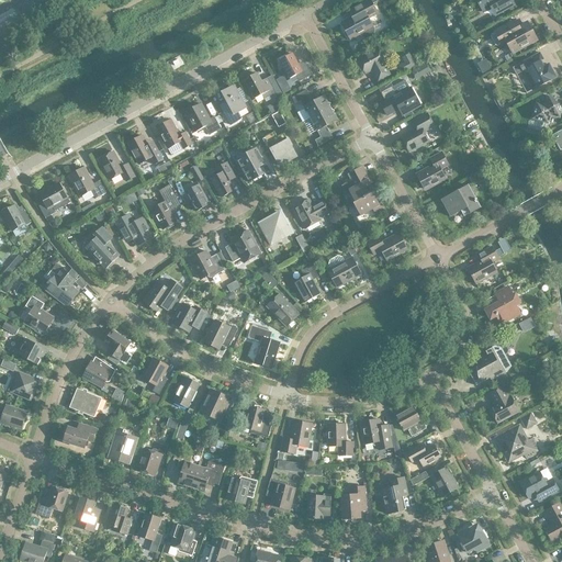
[(378,1),(377,0),(368,0),(352,9),(348,11),(352,18),(341,24),(350,40),(359,34),(360,36),(362,38),(364,38),(368,38),(371,36),(372,34),(373,32),(373,29),(372,27),(368,19),(377,13),(372,4),(378,1)]
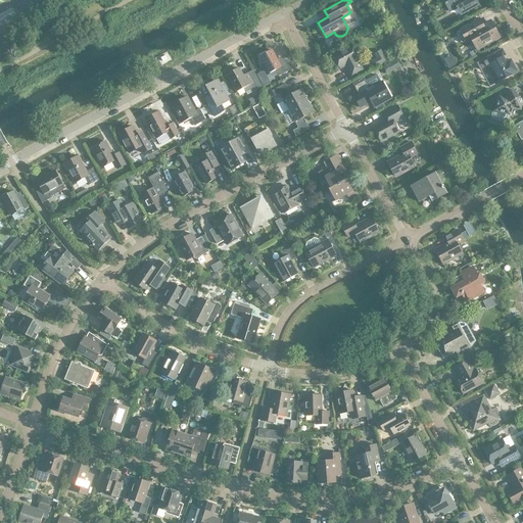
[(442,0),(445,4),(448,9),(449,11),(457,7),(461,14),(478,4),(475,0),(442,0)]
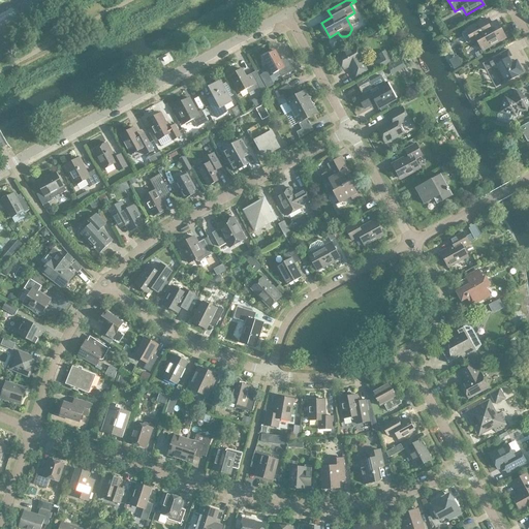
[(485,19),(480,21),(465,30),(461,32),(461,34),(466,43),(467,44),(471,42),(472,42),(476,40),(481,50),(503,37),(495,22),(489,26),(485,19)]
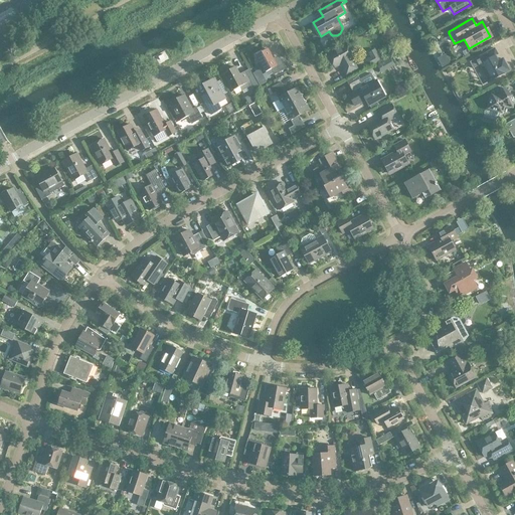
[(347,74),(357,69),(351,58),(353,57),(346,45),(328,55),(334,67),(341,64),(347,74)]
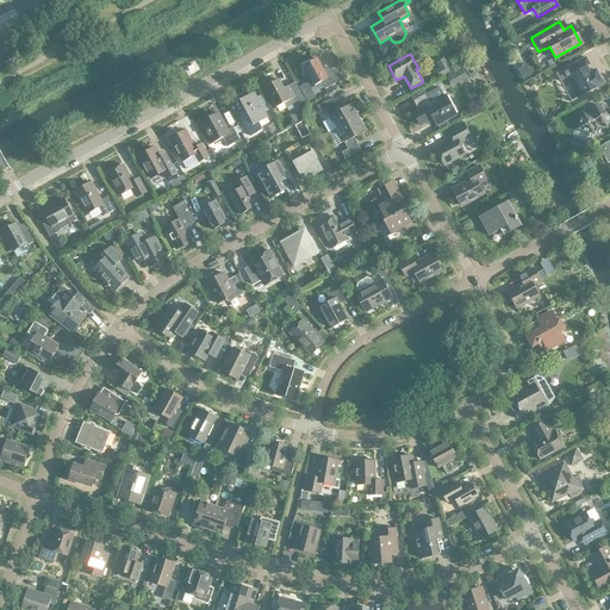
[(324,73),(317,58),(304,66),(315,86),(321,82),(324,89),(338,81),(331,69),(324,73)]
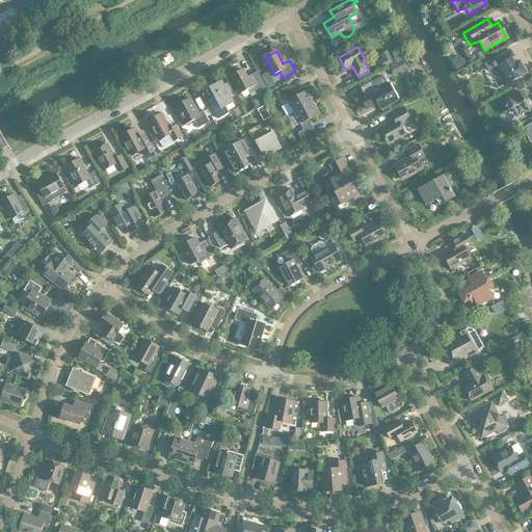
[(383,60),(376,63),(380,71),(393,63),(387,52),(380,56),(383,60)]
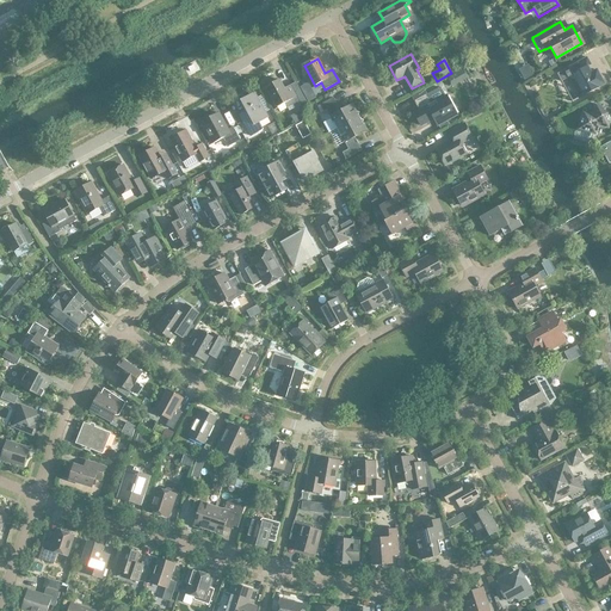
[(580,71),(576,63),(556,74),(561,81),(566,79),(578,99),(604,85),(598,72),(592,75),(587,67),(580,71)]
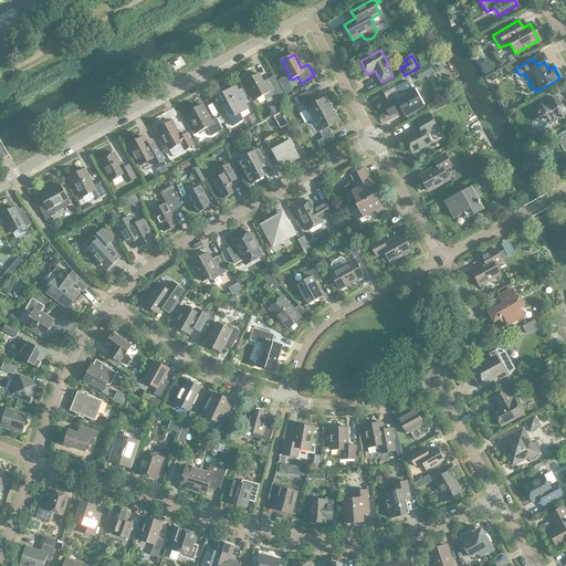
[(491,62),(482,66),(486,74),(495,69),(491,62)]
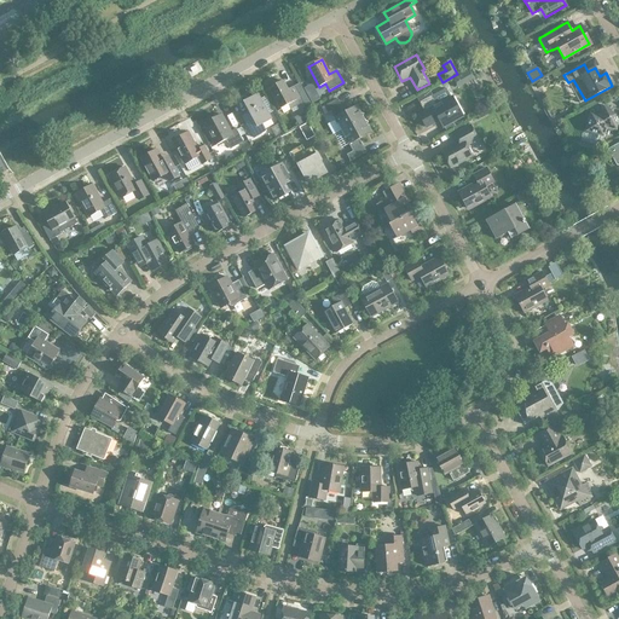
[(460,75),(451,80),(456,88),(464,84),(460,75)]
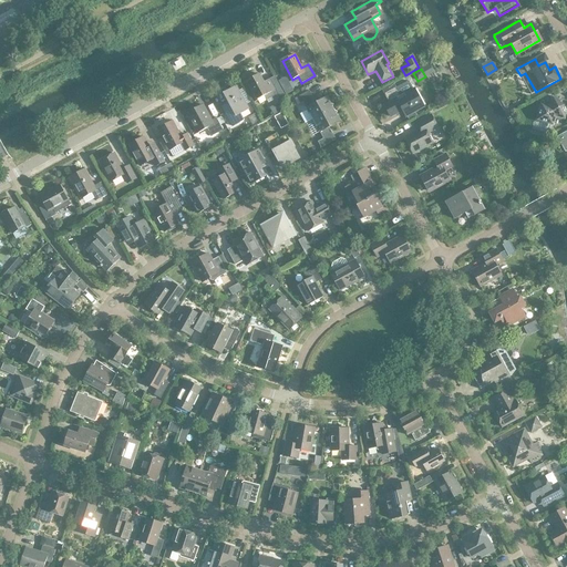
[(250,79),(246,81),(253,92),(253,93),(255,99),(256,99),(257,100),(264,95),(268,103),(284,94),(275,78),(270,81),(271,83),(266,86),(260,78),(259,74),(258,74),(256,74),(254,74),(253,75),(251,76),(250,79)]
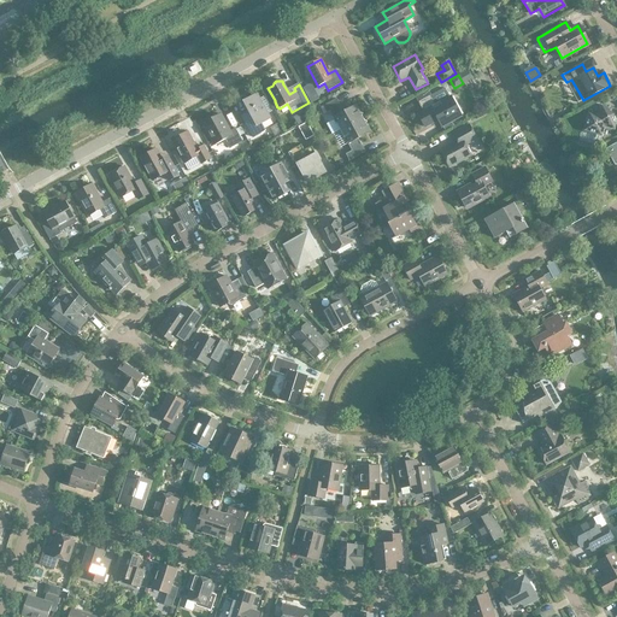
[(423,112),(418,115),(424,127),(438,119),(441,127),(462,116),(451,97),(448,98),(444,88),(418,103),(423,112)]
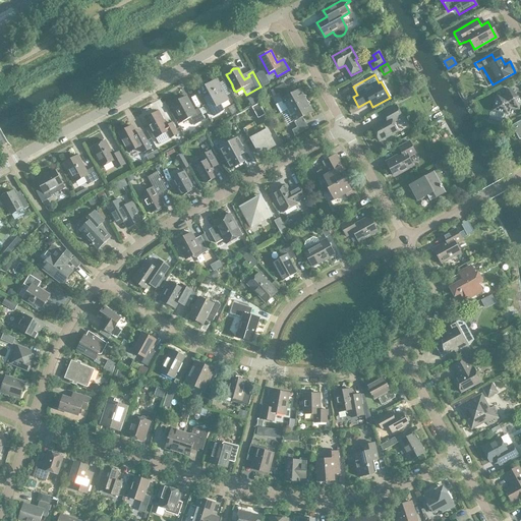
[(217,79),(205,87),(212,98),(206,101),(214,116),(224,111),(221,105),(228,101),(217,79)]
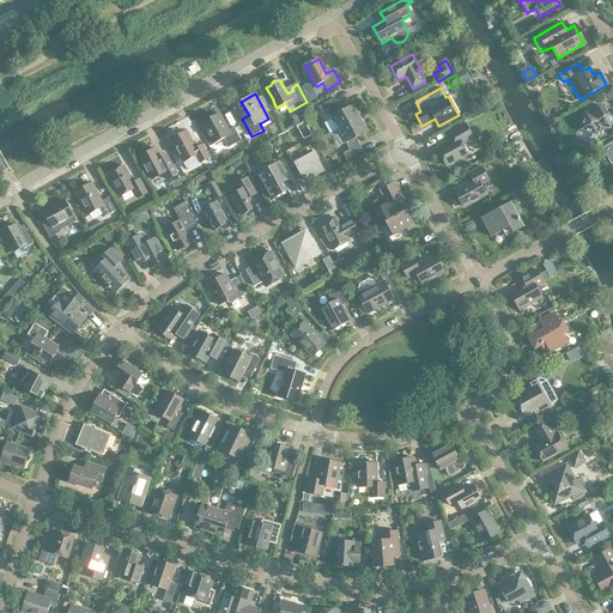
[(328,109),(339,129),(359,117),(353,105),(341,111),(334,98),(319,107),(321,113),(328,109)]
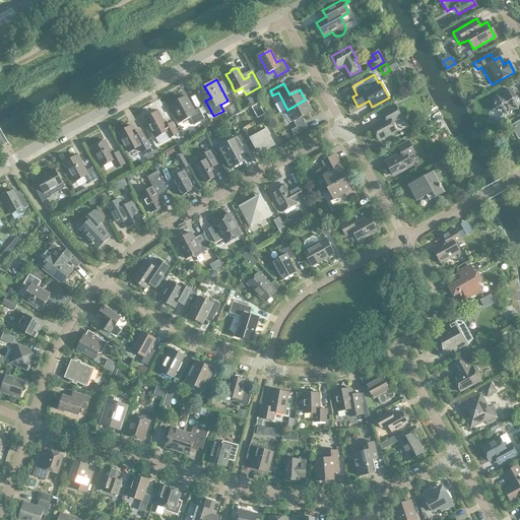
[(519,102),(519,92),(506,88),(504,96),(496,94),(491,111),(507,116),(510,108),(518,110),(519,102)]
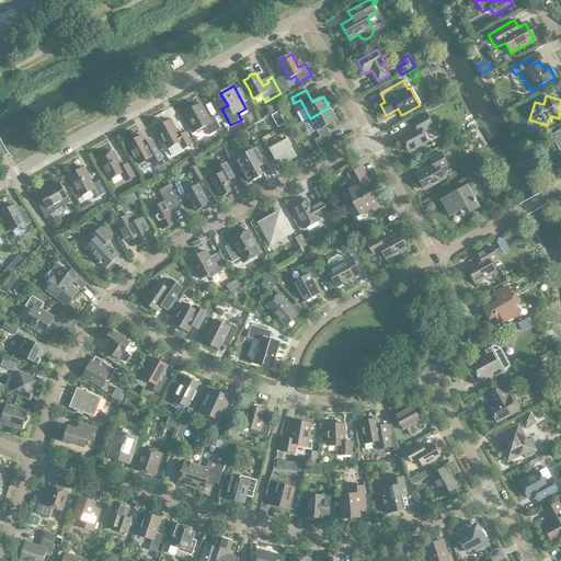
[(208,119),(199,104),(185,112),(195,132),(205,126),(209,135),(220,129),(214,117),(208,119)]
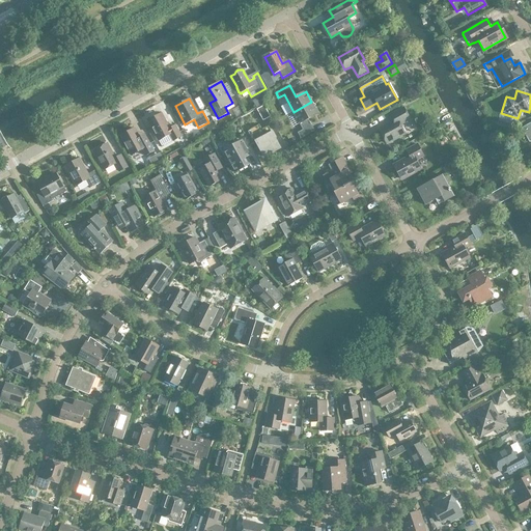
[(318,114),(311,102),(294,112),(303,130),(298,133),(301,138),(314,131),(308,119),(318,114)]
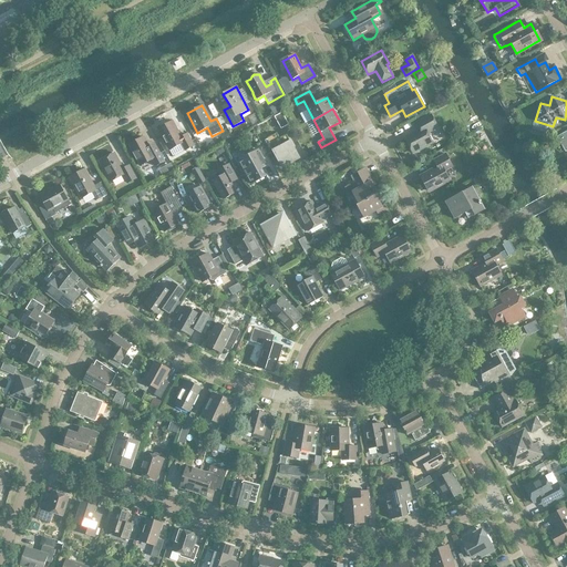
[(288,125),(281,113),(274,116),(280,129),(288,125)]
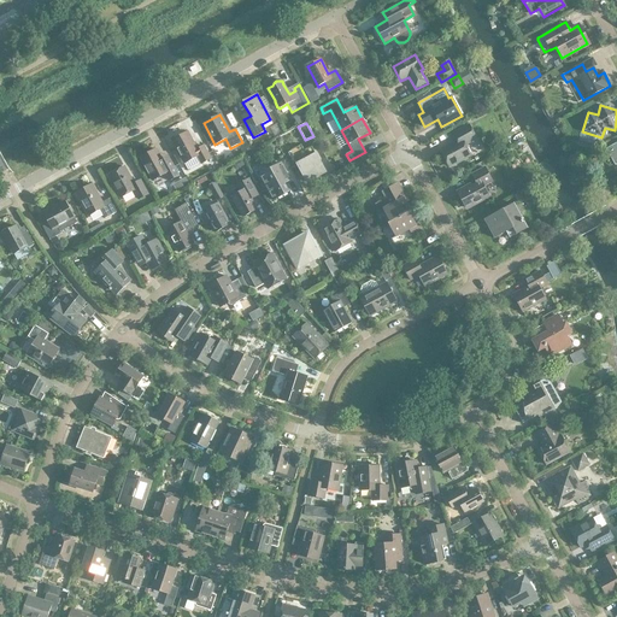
[(476,139),(469,125),(453,134),(457,141),(440,151),(448,166),(470,156),(464,145),(476,139)]
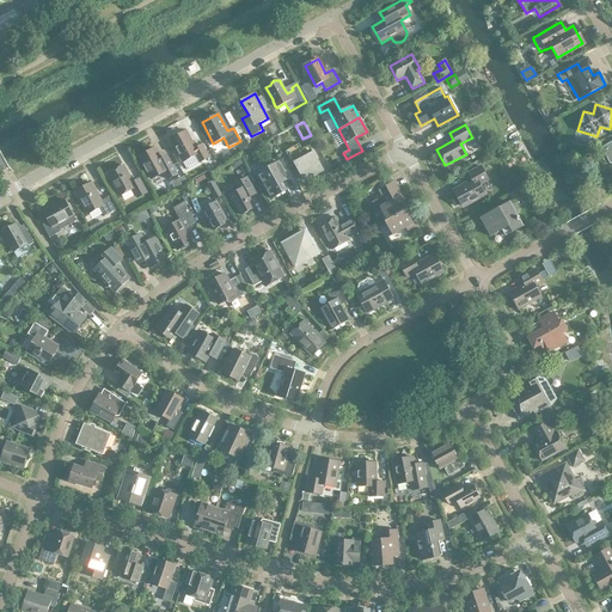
[(187,132),(170,140),(185,167),(199,160),(200,163),(208,158),(202,145),(195,148),(187,132)]
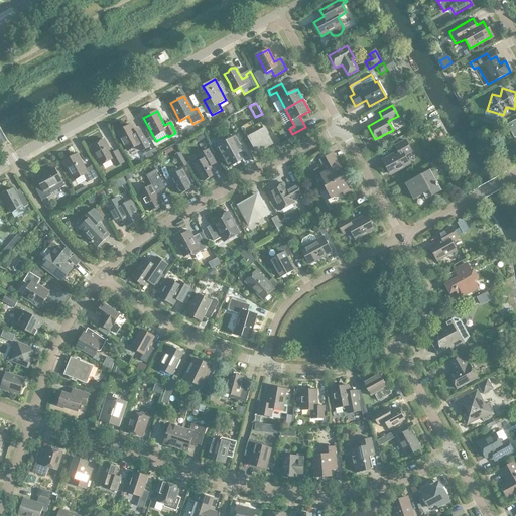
[(515,119),(506,124),(514,138),(515,136),(515,119)]
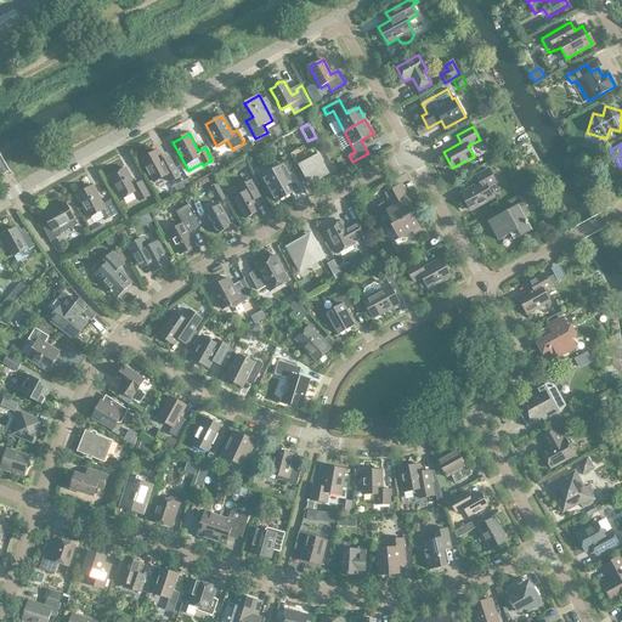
[(255,152),(252,145),(244,148),(248,156),(255,152)]
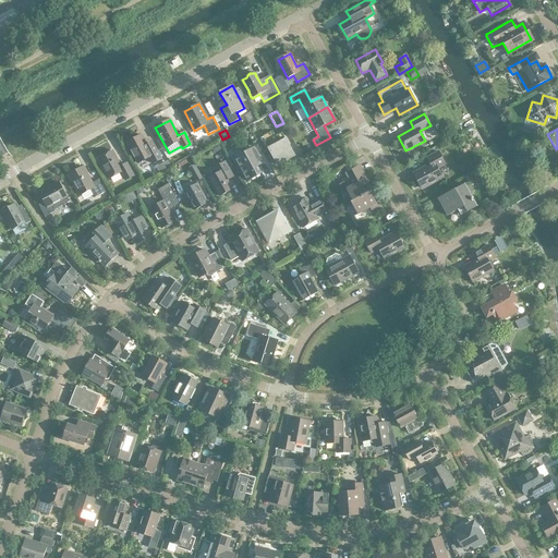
[(262,136),(277,165),(294,156),(281,133),(275,136),(273,131),(262,136)]
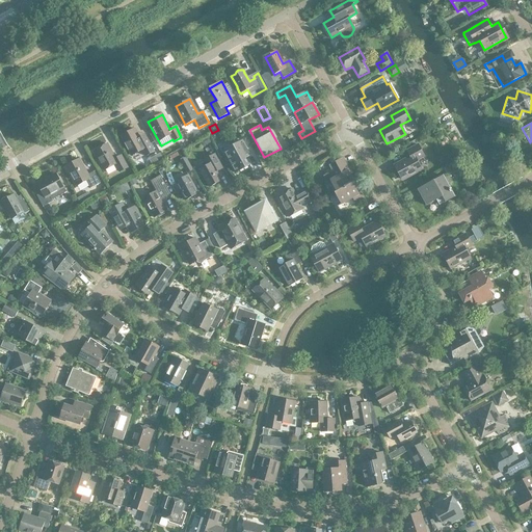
[(134,129),(121,136),(131,156),(142,150),(145,156),(154,152),(148,140),(142,143),(134,129)]
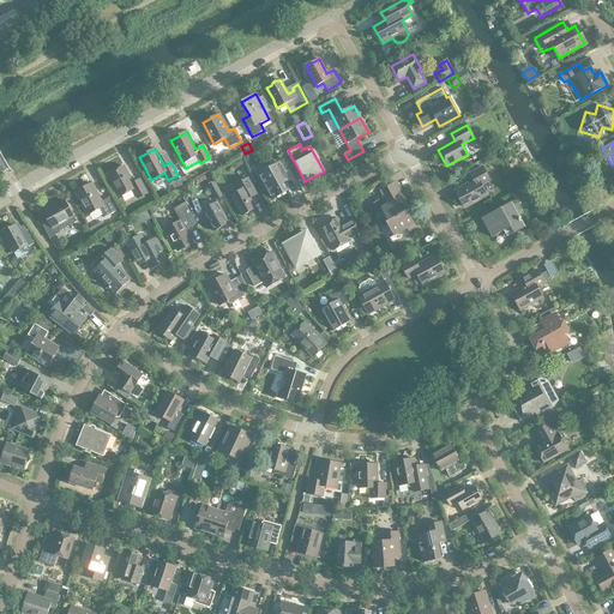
[(241,157),(232,163),(234,167),(238,168),(245,163),(241,157)]
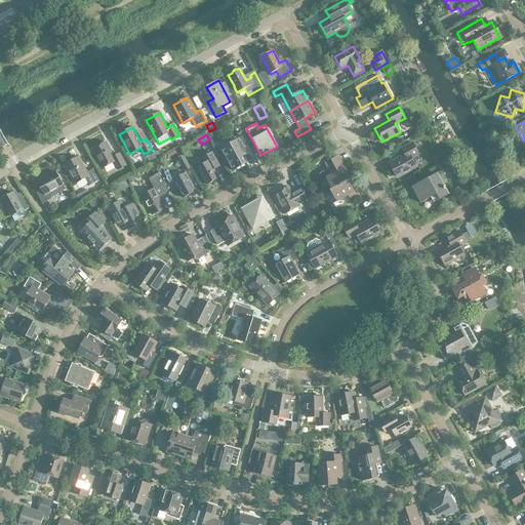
[(239,138),(220,149),(233,170),(245,163),(241,156),(247,153),(239,138)]
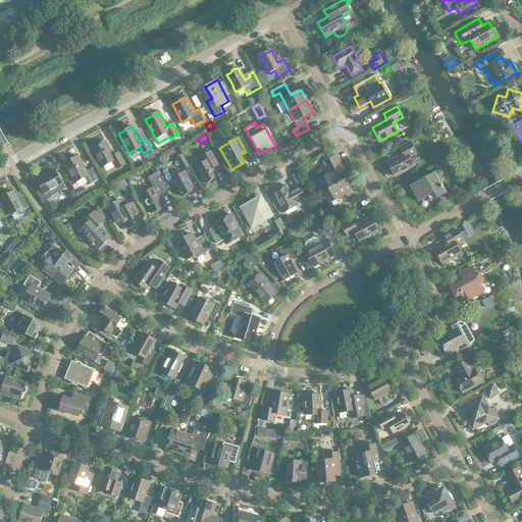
[(105,141),(92,149),(102,167),(113,161),(117,168),(124,164),(118,153),(113,155),(105,141)]
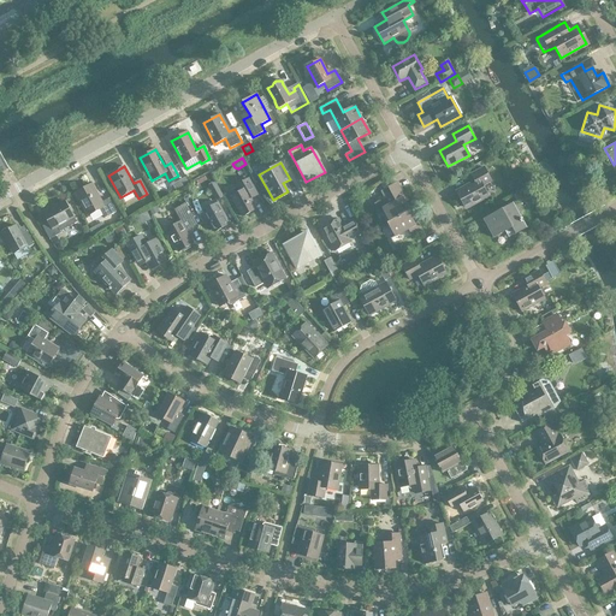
[(491,181),(484,167),(471,175),(474,182),(456,193),(466,208),(487,196),(483,185),(491,181)]
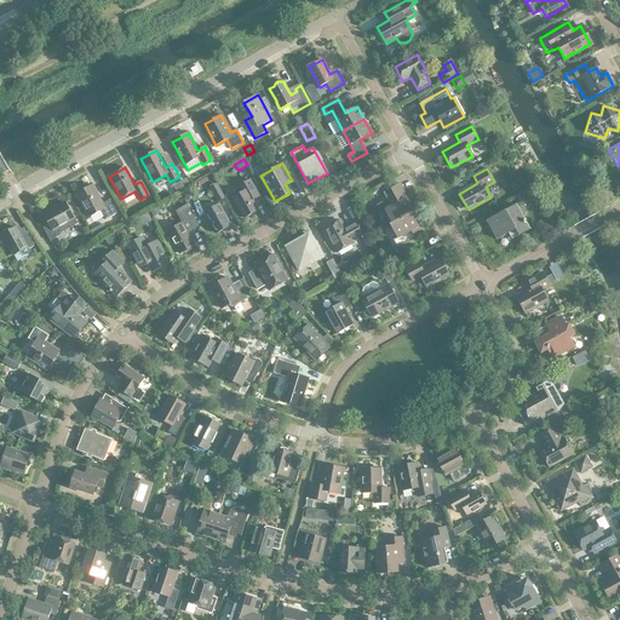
[(233,197),(244,218),(258,211),(253,202),(260,199),(250,179),(239,187),(242,193),(233,197)]
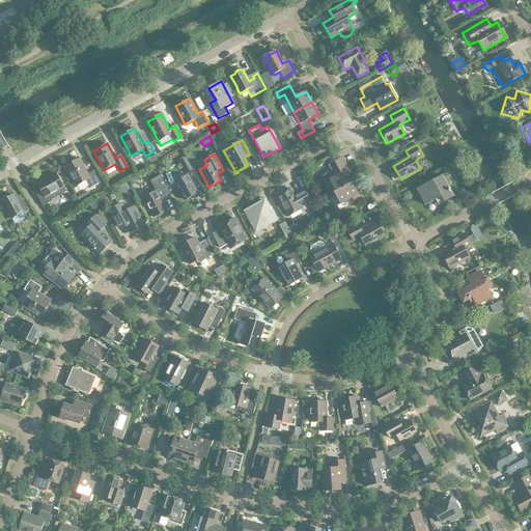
[(179,160),(187,173),(192,170),(185,158),(179,160)]
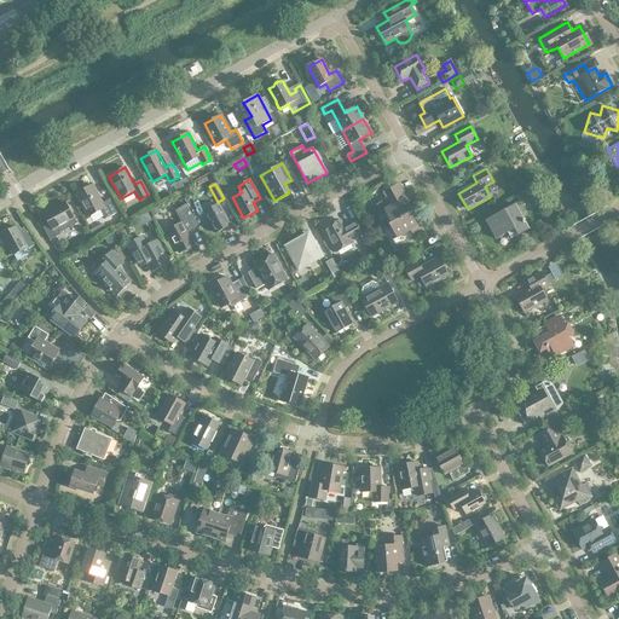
[(412,212),(398,184),(382,192),(386,200),(376,204),(380,213),(385,210),(391,223),(392,223),(410,213),(411,213),(412,212)]
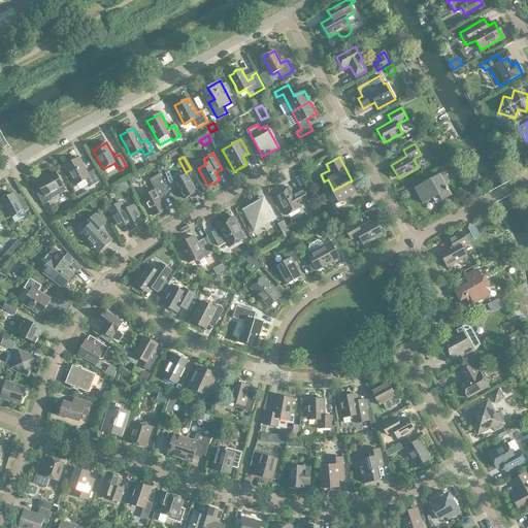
[(78,158),(65,165),(75,185),(86,179),(90,187),(99,182),(93,170),(87,173),(78,158)]
